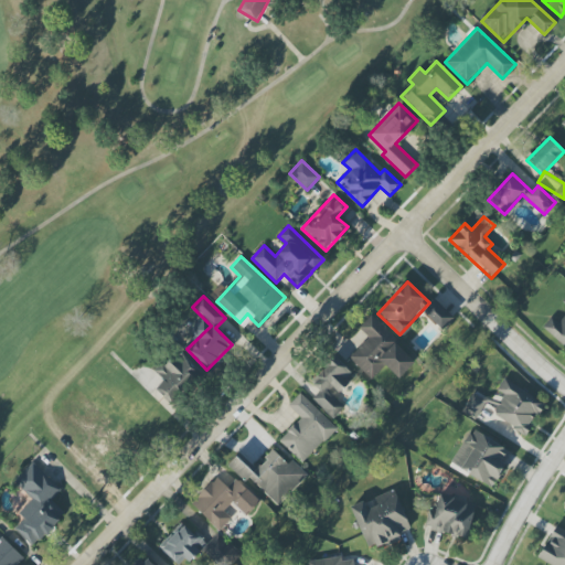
[(564,298),(562,302),(564,305),(564,316),(557,323),(551,318),(543,328),(564,347),(564,298)]
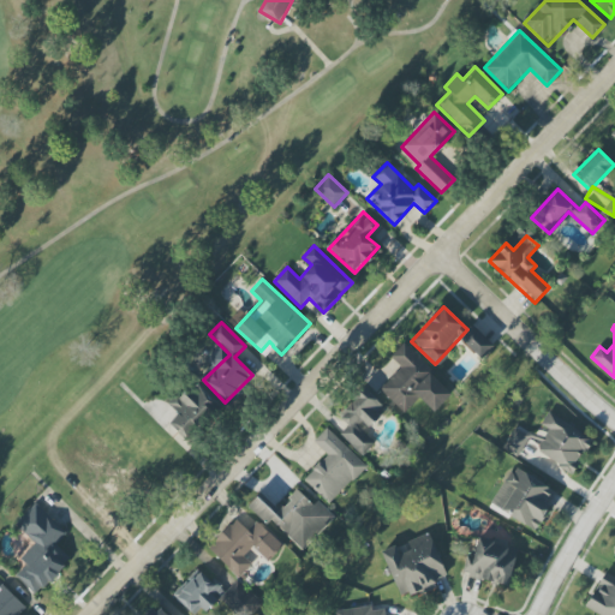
[(460,340),(478,359),(493,347),(473,327),(460,340)]
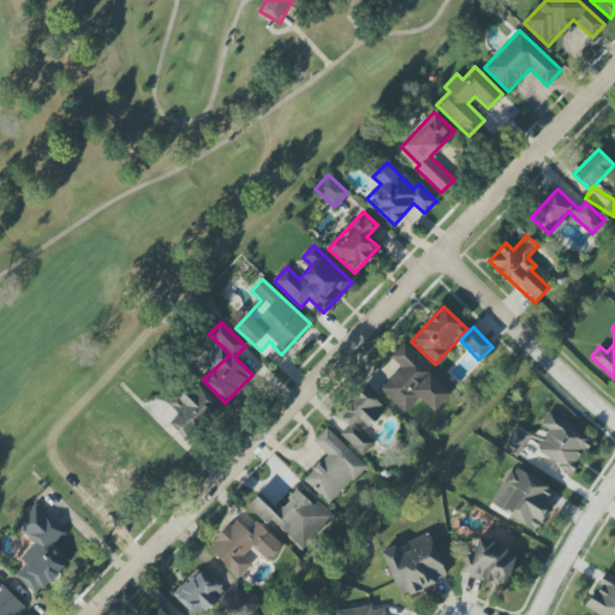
[(401,368),(380,389),(404,413),(419,399),(434,413),(453,393),(402,344),(390,357),(401,368)]
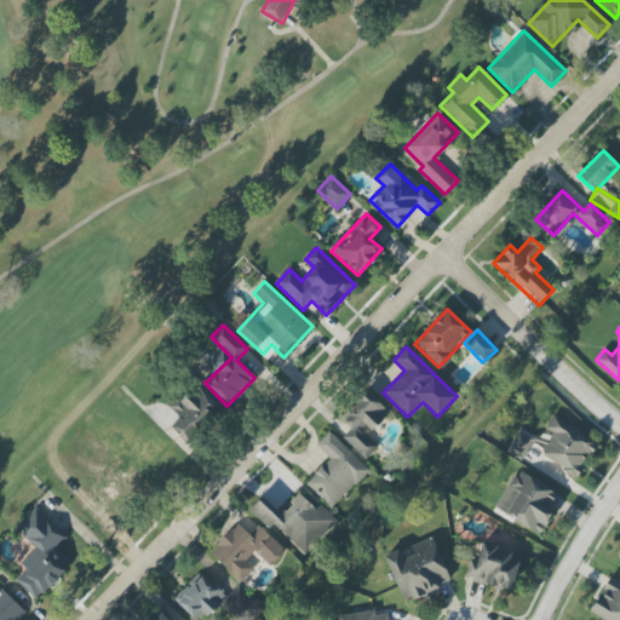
[(171,428),(185,441),(217,407),(193,385),(172,408),(181,417),(171,428)]
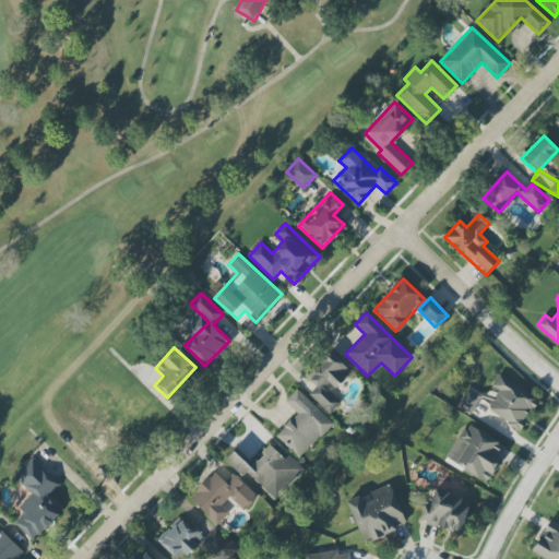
[(329,415),(341,402),(331,392),(351,371),(331,353),(307,378),(317,387),(309,395),(329,415)]
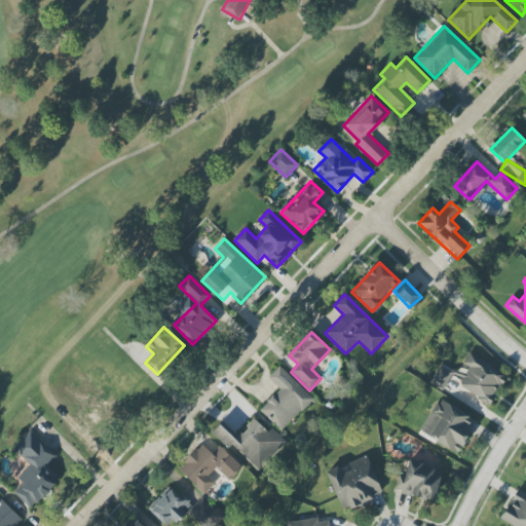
[(508,375),(468,352),(462,364),(468,367),(463,376),(442,364),(430,383),(443,391),(453,373),(462,379),(458,386),(490,406),(508,375)]
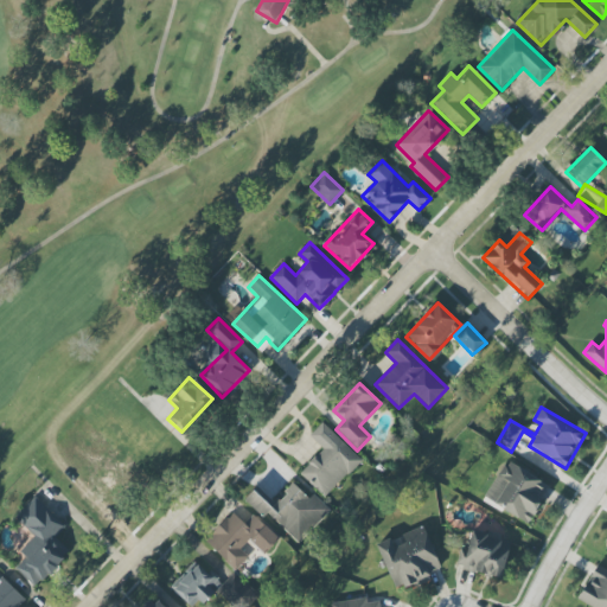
[(300,474),(325,498),(362,460),(323,423),(310,436),(324,449),(300,474)]
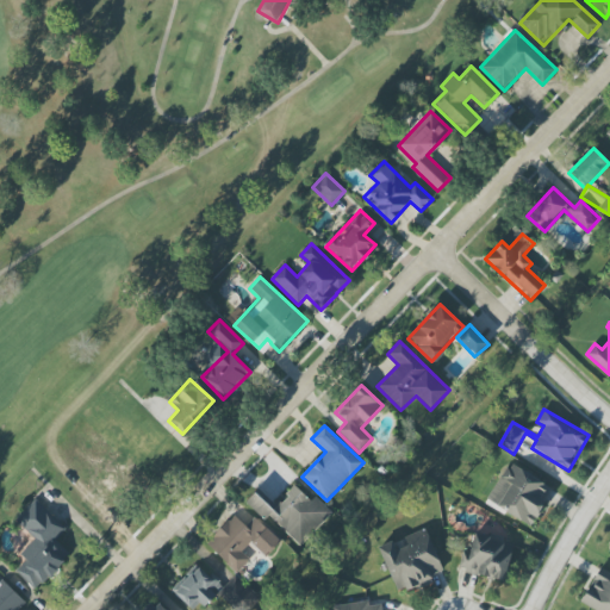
[(553,490),(510,462),(487,499),(530,527),(553,490)]
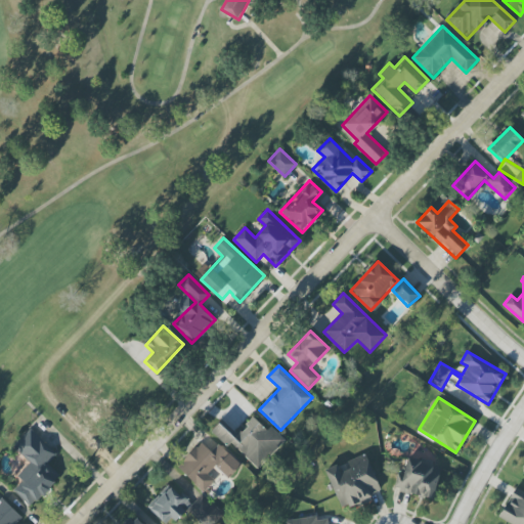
[(286,440),(270,427),(267,430),(254,419),(238,435),(222,421),(211,432),(227,447),(230,444),(259,470),(286,440)]
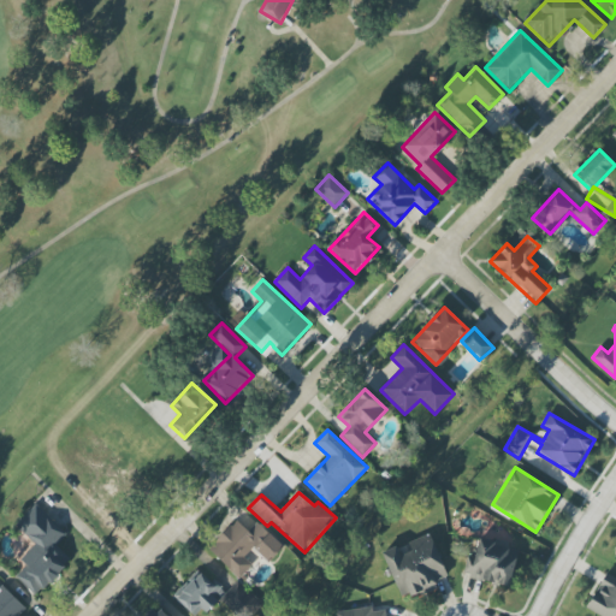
[(71,560),(57,546),(67,534),(35,504),(16,526),(35,544),(21,560),(27,566),(16,578),(36,597),(71,560)]
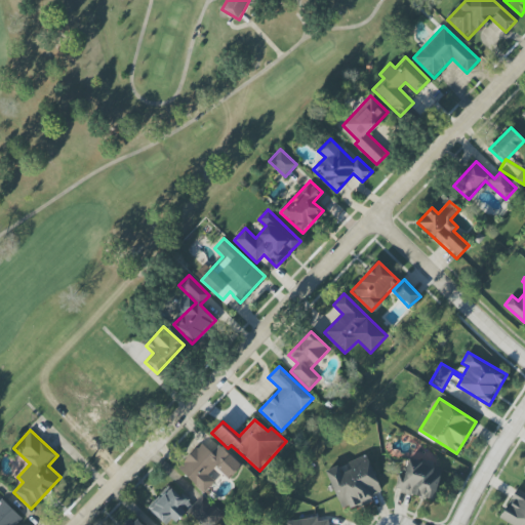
[(203,493),(218,478),(225,484),(242,468),(219,445),(211,453),(202,444),(177,468),(203,493)]
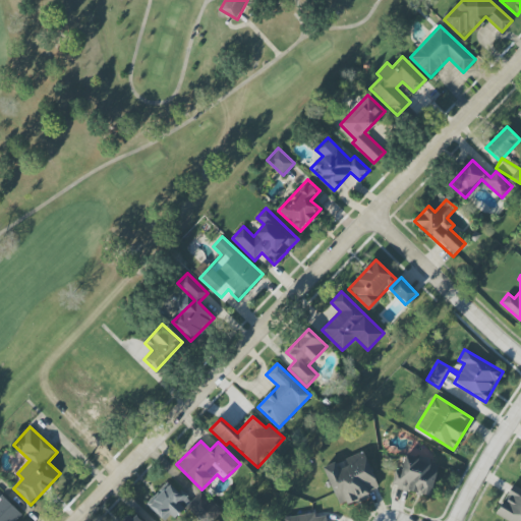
[(378,487),(363,452),(324,468),(340,508),(369,496),(368,491),(378,487)]
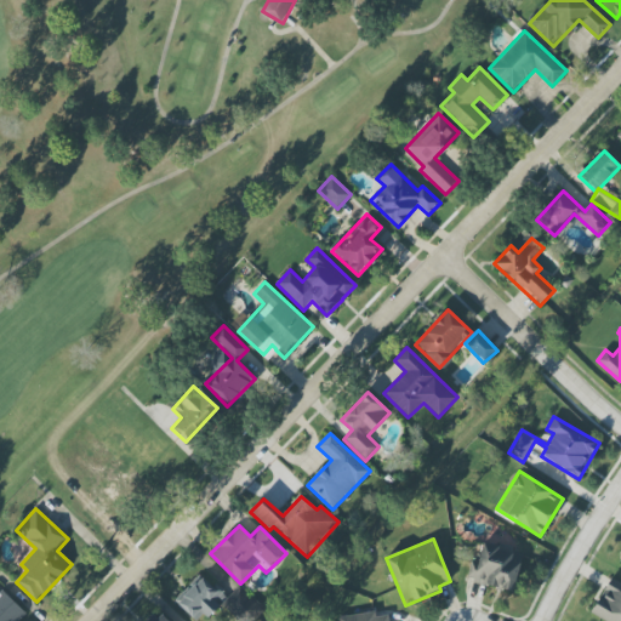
[(513,592),(523,552),(480,541),(471,581),(513,592)]
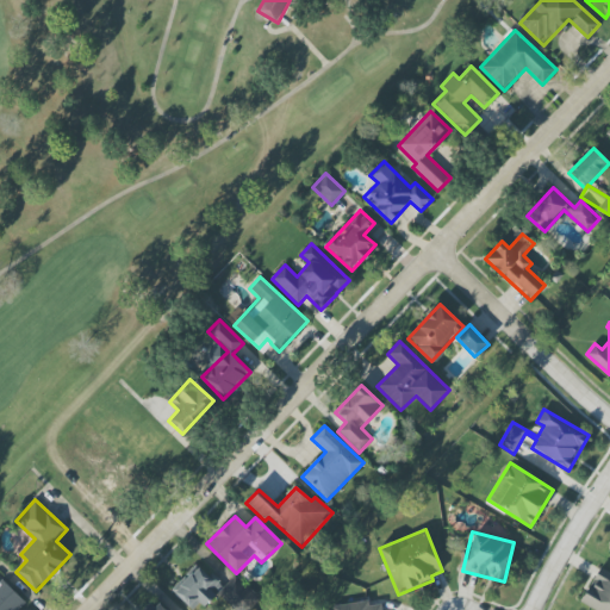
[(192,609),(198,609),(213,593),(211,591),(217,584),(195,566),(173,592),(192,609)]
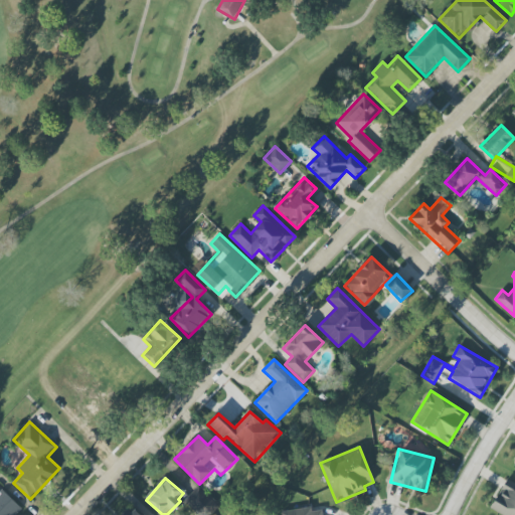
[(490,510),(500,514),(514,514),(514,484),(506,480),(490,510)]
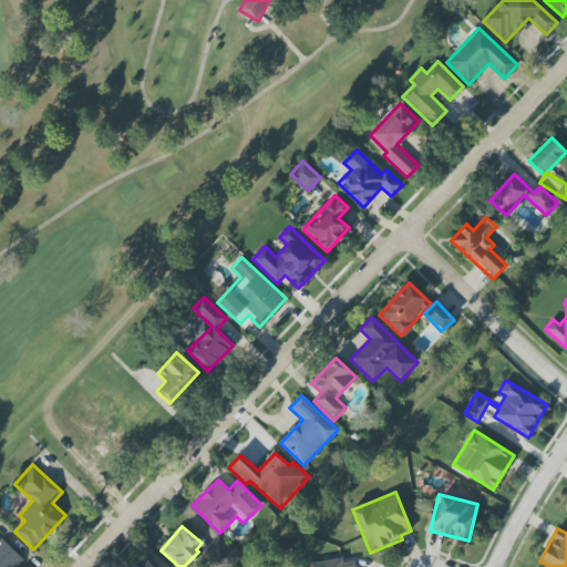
[(222,566),(233,566),(241,557),(218,536),(205,550),(222,566)]
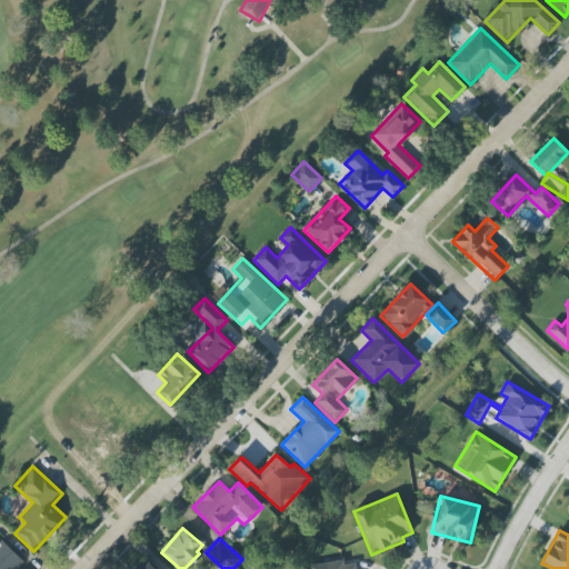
[(0,568),(13,568),(21,562),(0,541),(0,568)]
